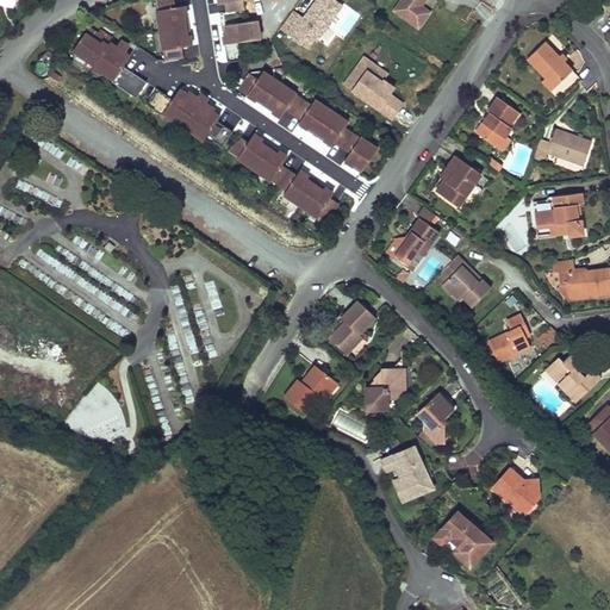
[(172,0),(157,0),(154,0),(163,58),(181,56),(180,47),(190,45),(188,37),(186,37),(184,25),(181,14),(185,14),(184,6),(173,7),(172,0)]
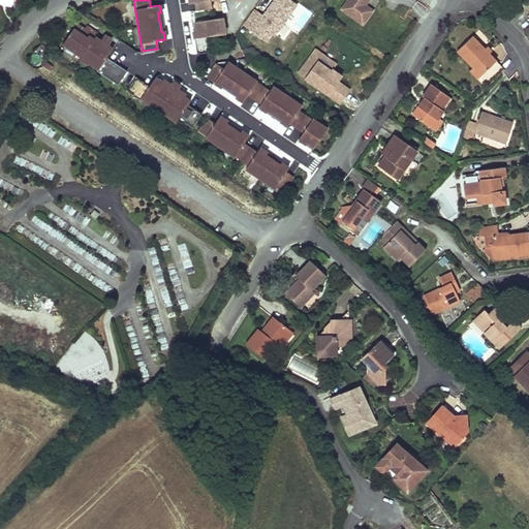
[(186,0),(187,4),(194,3),(196,11),(212,8),(211,1),(211,0),(236,0),(240,3),(242,0),(186,0)]
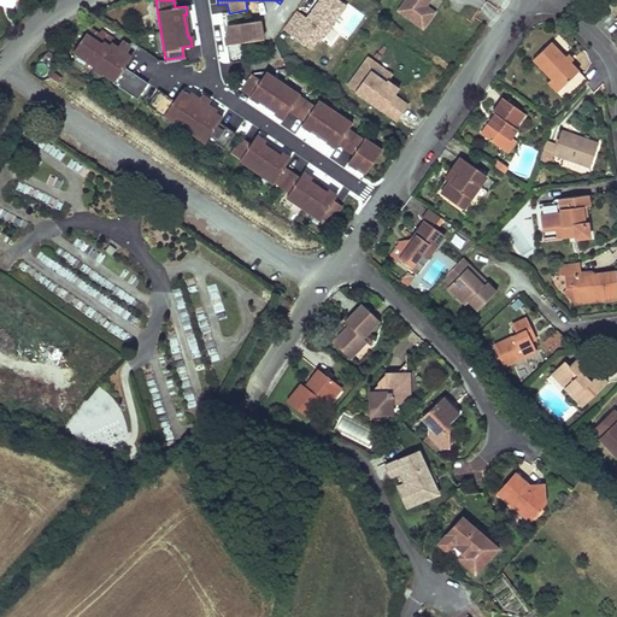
[(340,0),(316,0),(306,16),(297,10),(283,29),(315,51),(347,4),(340,0)]
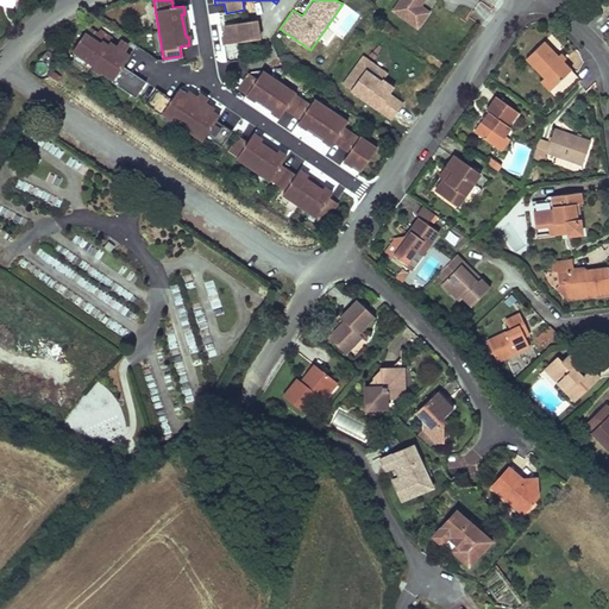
[(424,0),(401,0),(394,11),(418,27),(429,12),(420,6),(424,0)]
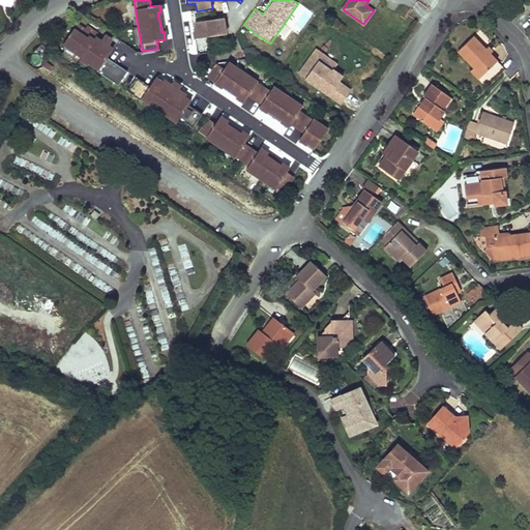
[(223,19),(195,23),(196,29),(193,33),(194,39),(225,35),(223,19)]
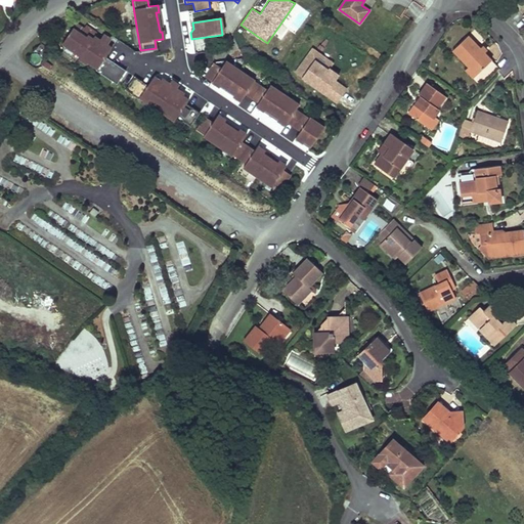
[(83,29),(76,24),(61,44),(79,55),(77,58),(84,63),(85,61),(97,70),(96,72),(116,85),(125,71),(106,58),(113,49),(106,45),(104,47),(99,44),(100,41),(93,36),(83,29)]
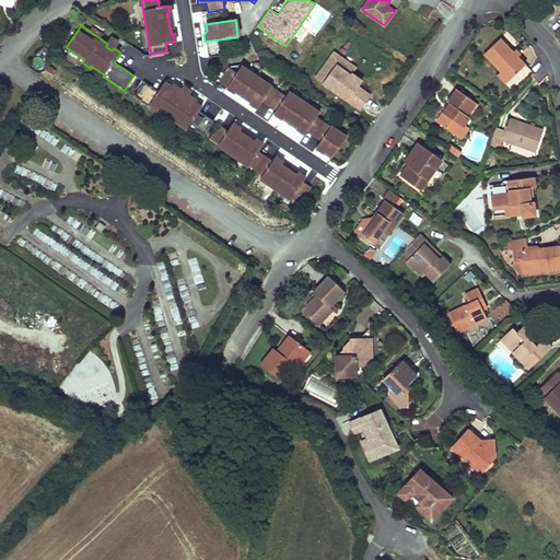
[(91,27),(89,31),(100,38),(102,35),(91,27)]
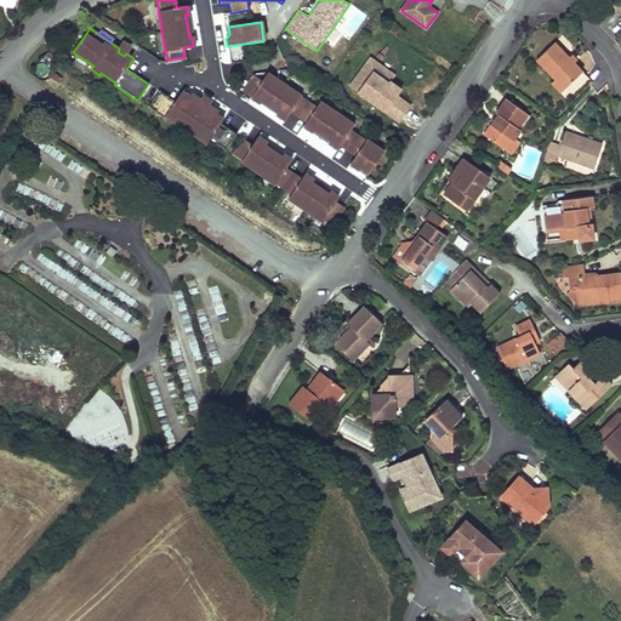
[(536,60),(556,80),(564,89),(582,72),(574,62),(569,58),(554,43),(536,60)]
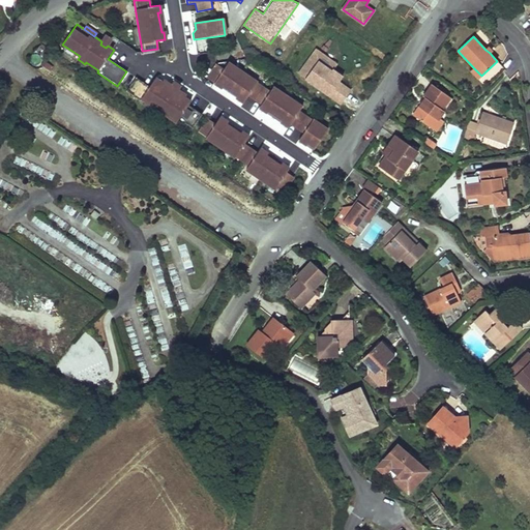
[(341,81),(345,75),(334,68),(339,62),(315,47),(296,75),(342,104),(352,88),(341,81)]
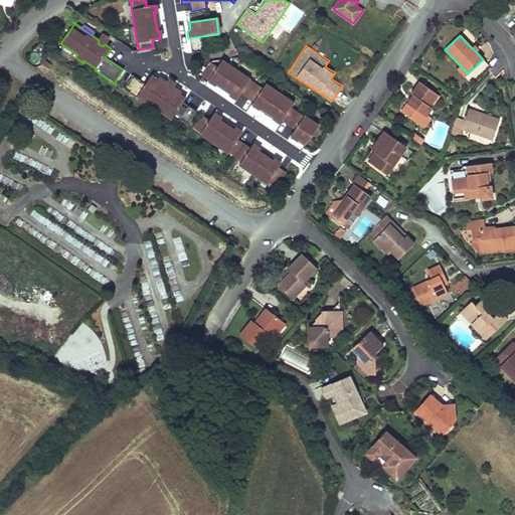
[(265,90),(226,63),(221,69),(218,67),(211,62),(202,75),(209,80),(209,81),(215,86),(216,83),(224,89),(232,94),(230,97),(237,101),(241,94),(254,103),(253,105),(260,109),(262,107),(270,113),(277,117),(276,119),(282,124),(283,122),(296,130),(292,136),(298,140),(298,138),(307,144),(319,127),(293,108),(291,111),(288,109),(292,103),(271,88),(267,95),(263,92),(265,90)]
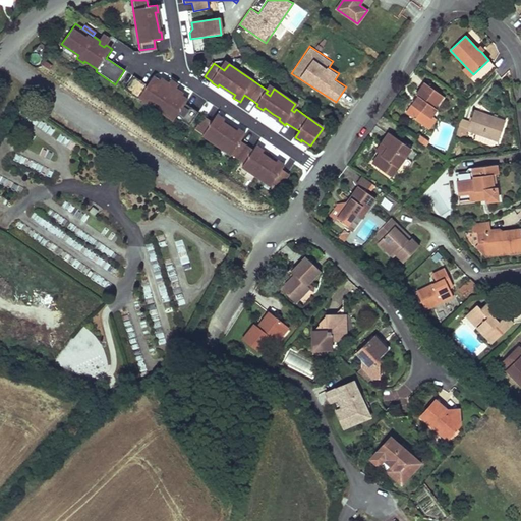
[(470,77),(473,74),(466,67),(463,70),(470,77)]
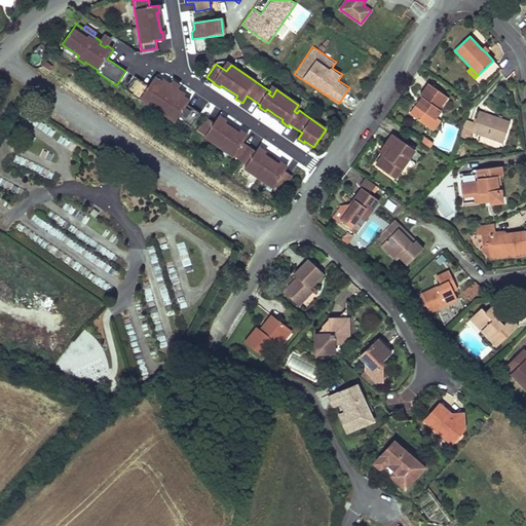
[(150,87),(136,78),(125,91),(140,102),(141,101),(150,107),(149,108),(164,118),(165,117),(176,124),(179,120),(191,129),(201,116),(187,107),(190,103),(183,98),(182,100),(178,98),(179,95),(173,90),(165,85),(164,88),(160,85),(162,83),(156,79),(150,87)]
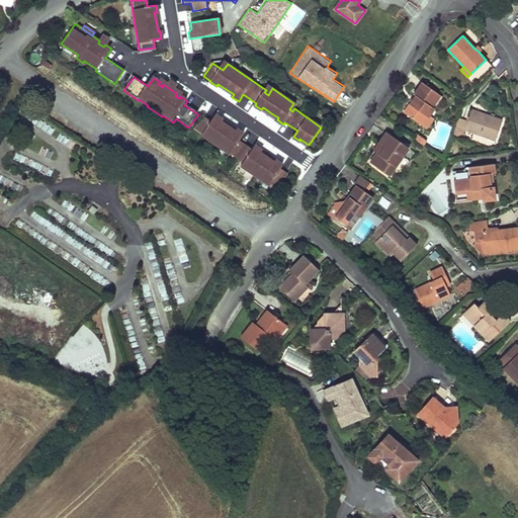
[(172,86),(162,79),(160,82),(158,84),(162,87),(163,84),(170,89),(172,86)]
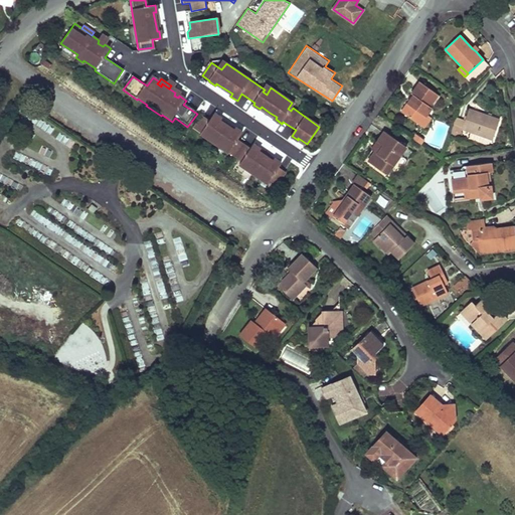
[(440,96),(419,81),(411,94),(413,96),(415,97),(409,106),(407,104),(401,112),(419,125),(426,115),(440,96)]
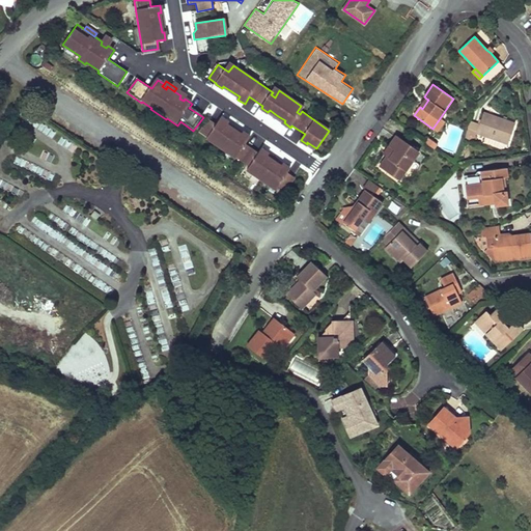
[(185,99),(188,95),(176,88),(174,91),(180,95),(179,99),(184,101),(185,99)]
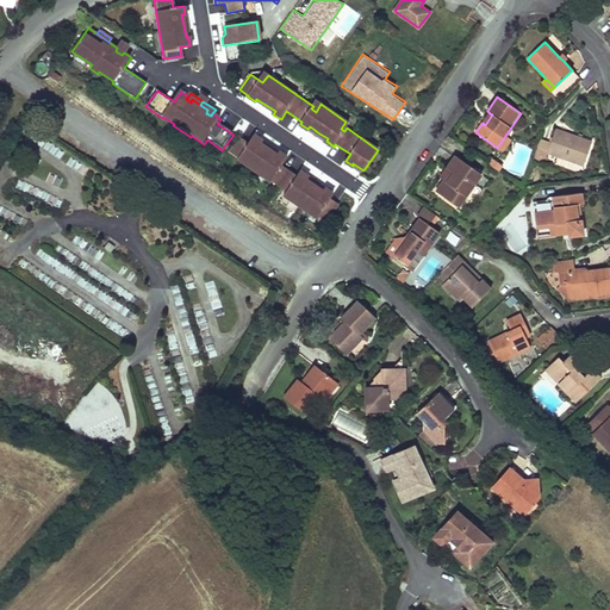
[(316,112),(321,104),(316,101),(313,106),(311,109),(316,112)]
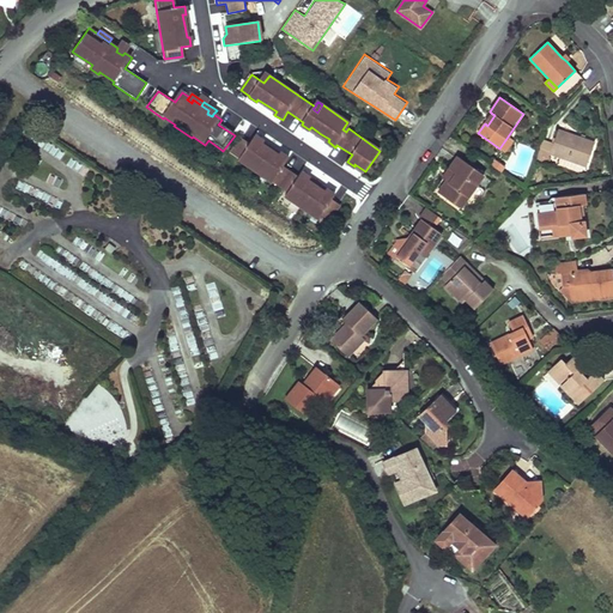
[(492,114),(485,123),(487,126),(495,115),(492,114)]
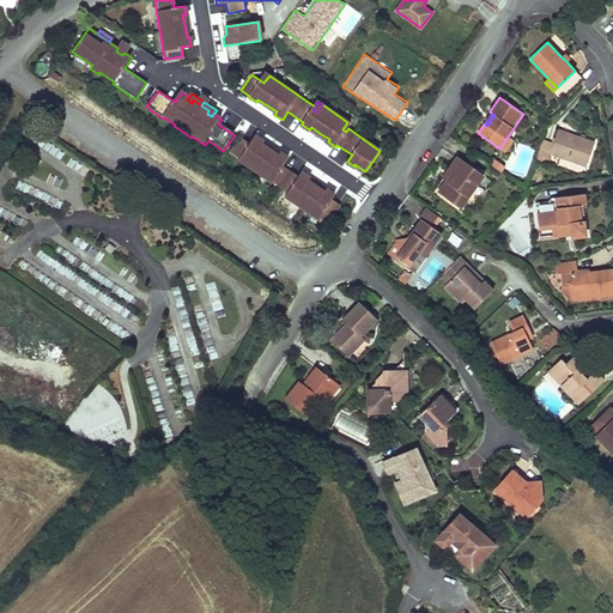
[(558,129),(553,144),(542,140),(539,150),(535,159),(547,163),(550,155),(560,158),(558,164),(575,170),(582,170),(583,165),(587,167),(595,143),(558,129)]
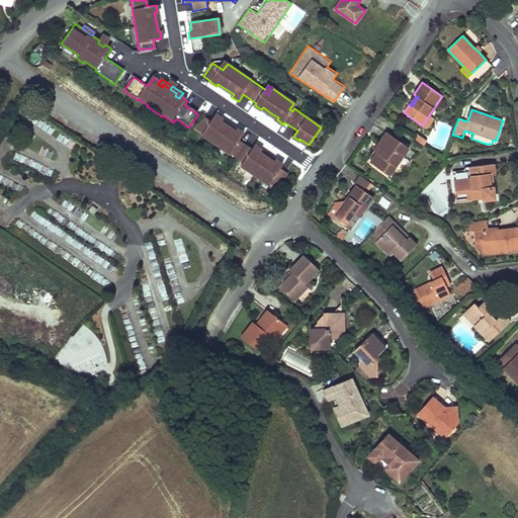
[(433,118),(429,115),(422,125),(426,128),(433,118)]
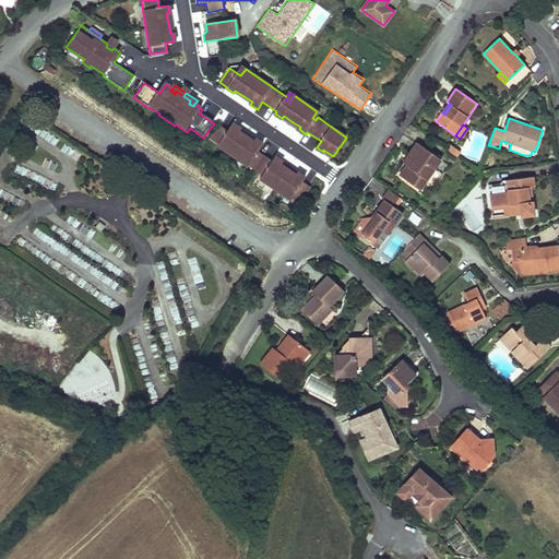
[(228,133),(221,128),(211,142),(263,178),(264,175),(269,177),(263,185),(287,201),(292,193),(295,195),(293,199),(301,204),(312,189),(304,182),(306,179),(299,175),(298,177),(290,173),(281,166),(282,164),(275,158),(273,163),(259,153),(263,145),(257,141),(254,144),(247,139),(239,132),(240,130),(234,126),(228,133)]
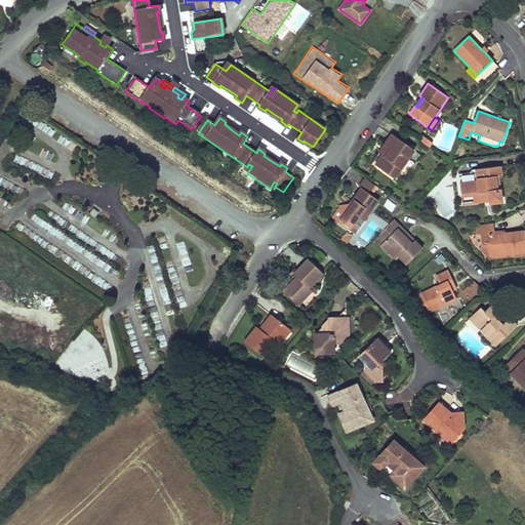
[(43,121),(38,125),(48,136),(53,132),(43,121)]
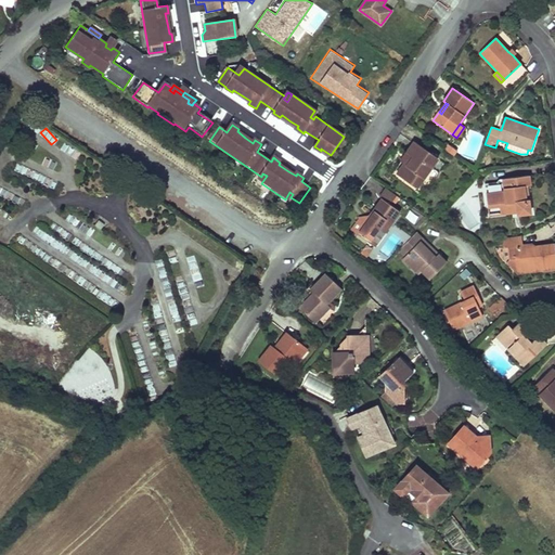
[(397,173),(416,188),(438,158),(414,142),(407,153),(410,155),(404,163),(397,173)]
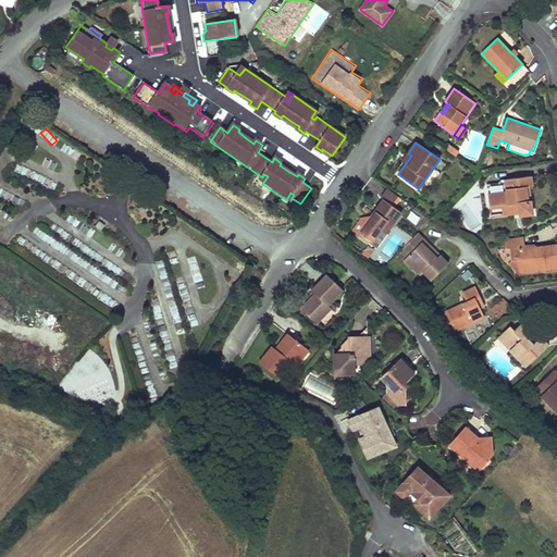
[(458,151),(449,145),(446,150),(455,156),(458,151)]
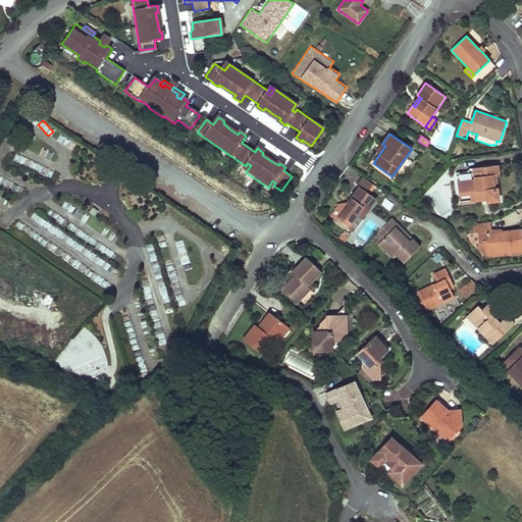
[(385,146),(382,144),(377,151),(380,153),(385,146)]
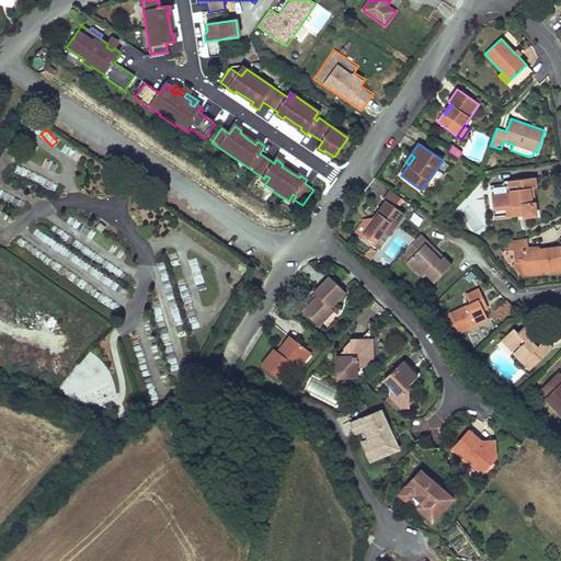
[(282,167),(292,173),(293,170),(283,164),(282,167)]
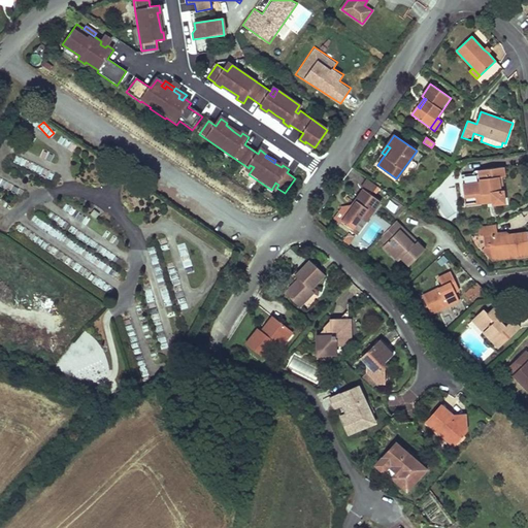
[(504,176),(503,167),(479,170),(481,183),(462,185),(464,197),(475,196),(476,204),(486,203),(485,200),(492,199),(492,202),(493,204),(504,203),(502,191),(500,191),(498,177),(501,177),(504,176)]
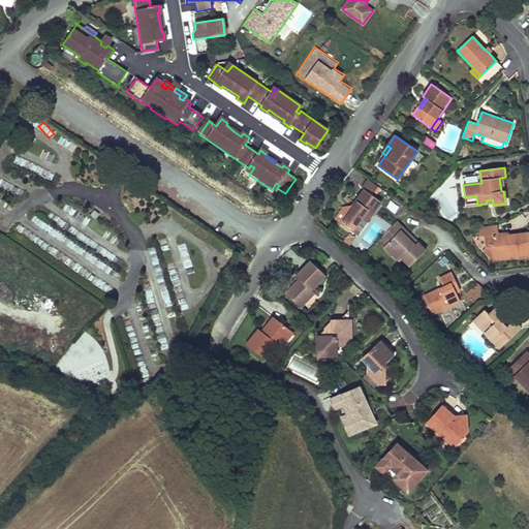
[(463,185),(481,183),(479,170),(476,172),(473,175),(462,176),(463,185)]
